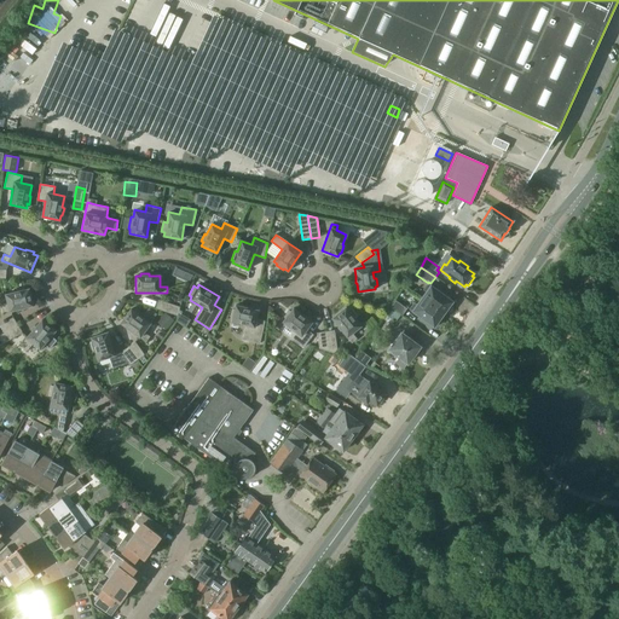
[(423,300),(445,316),(446,313),(449,314),(455,306),(452,305),(453,302),(445,296),(446,295),(440,290),(439,293),(429,285),(424,291),(428,294),(423,300)]
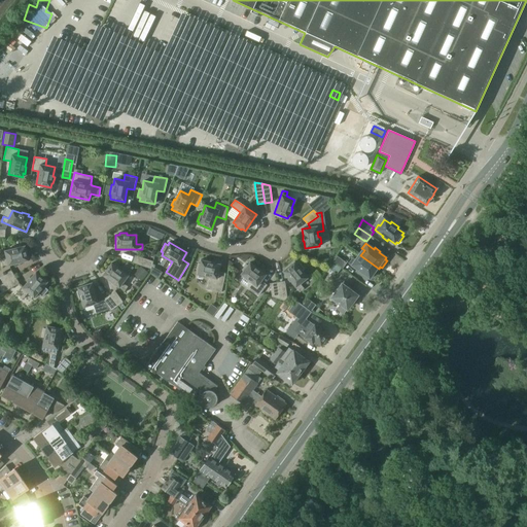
[(2,267),(28,260),(25,246),(21,247),(21,245),(13,247),(14,248),(4,250),(6,257),(0,259),(2,267)]
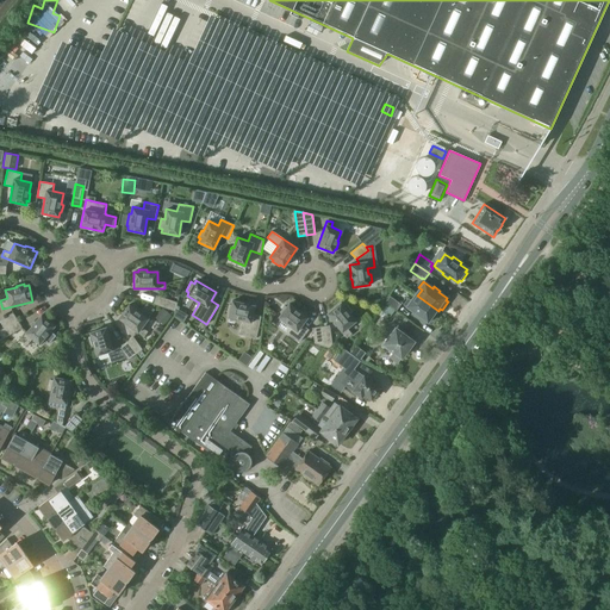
[(154,304),(174,311),(176,303),(156,296),(154,304)]
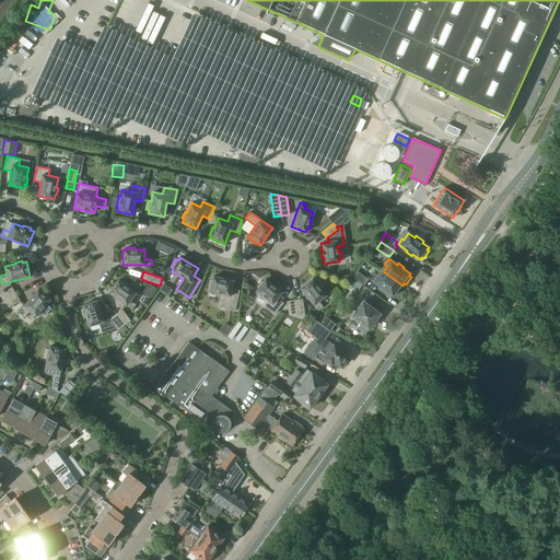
[(401,287),(403,286),(383,271),(378,278),(376,276),(372,281),(382,288),(380,290),(386,293),(387,292),(394,296),(396,294),(398,296),(404,289),(401,287)]
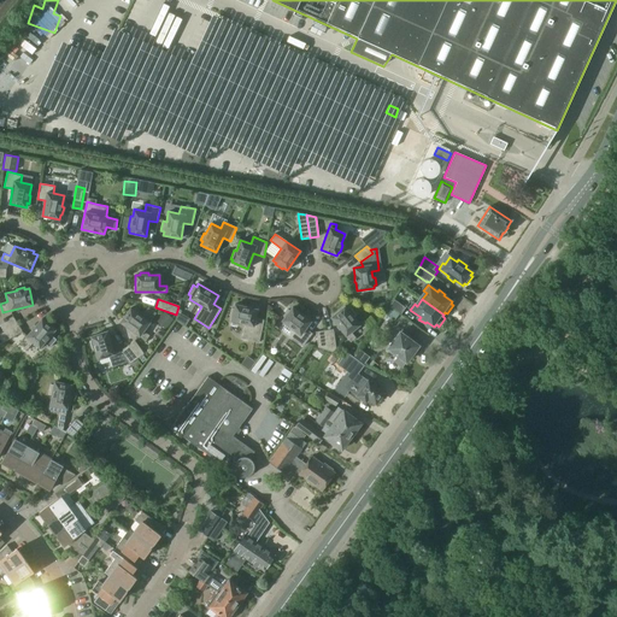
[(403,317),(407,310),(395,303),(391,309),(403,317)]
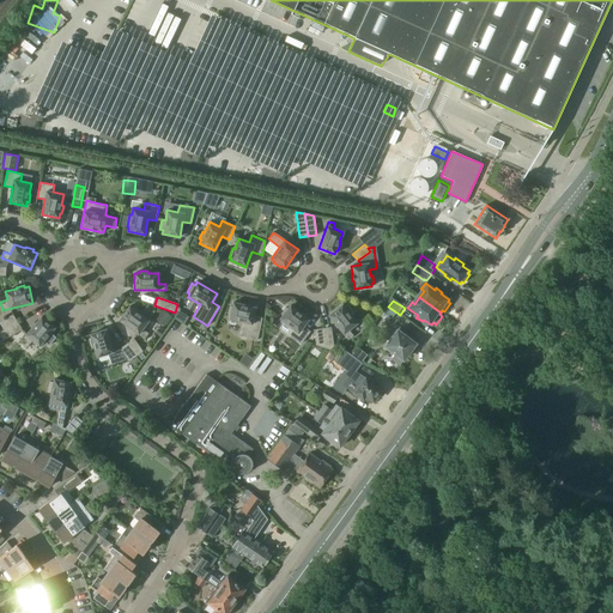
[(262,317),(254,316),(256,308),(234,302),(232,307),(230,307),(229,314),(230,314),(229,319),(243,322),(241,337),(256,340),(262,317)]
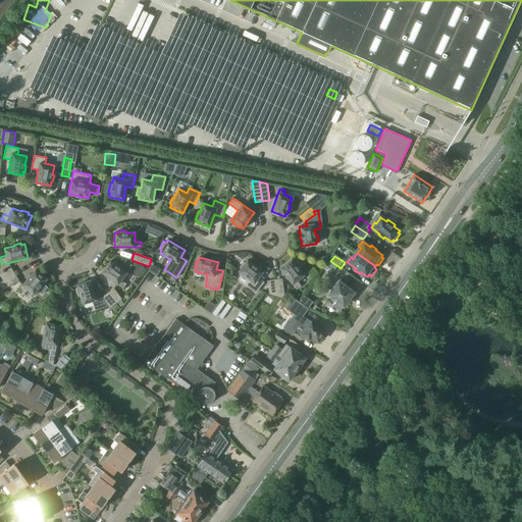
[(293,261),(292,259),(279,268),(297,289),(301,285),(297,280),(304,275),(299,268),(301,266),(296,260),(293,261)]
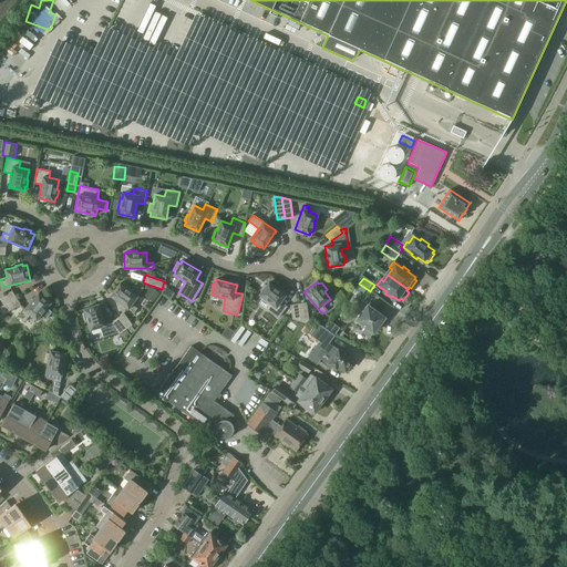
[(129,290),(130,288),(124,284),(123,286),(120,282),(110,296),(134,312),(137,308),(132,305),(137,296),(129,290)]
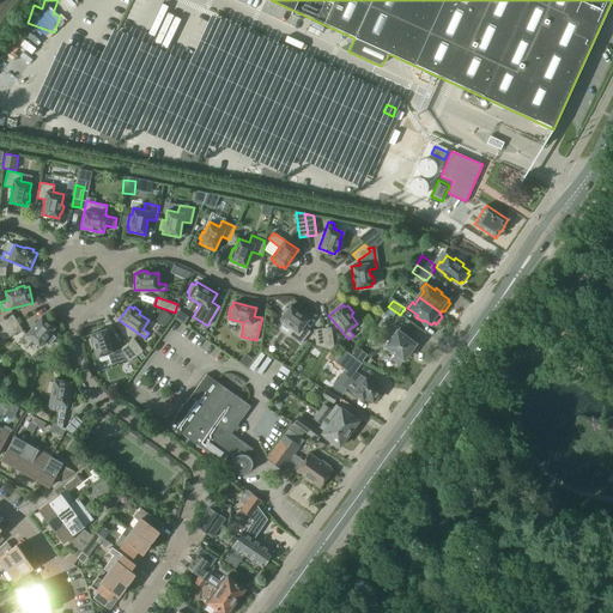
[(303,326),(309,319),(290,305),(287,309),(286,308),(281,314),(283,315),(280,319),(293,329),(289,334),(301,344),(310,332),(303,326)]
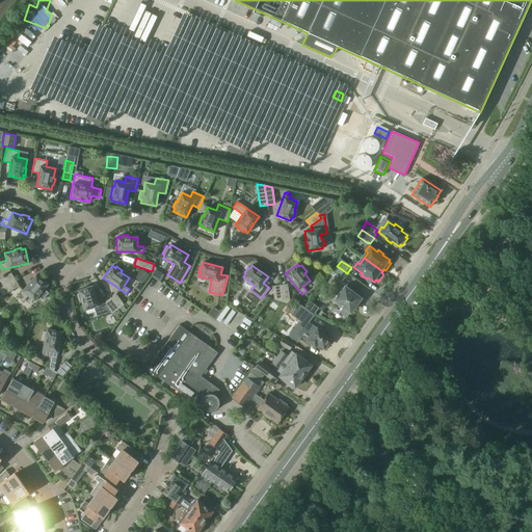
[(0,288),(16,280),(10,272),(0,278),(0,280),(3,286),(0,287),(0,288)]
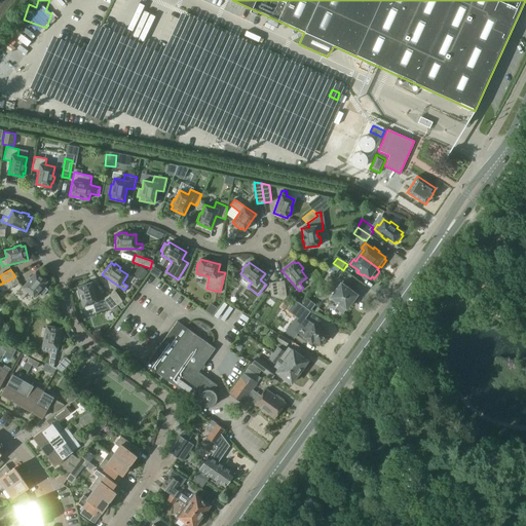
[(44,284),(47,280),(36,271),(16,294),(23,298),(28,292),(34,297),(40,289),(41,291),(45,285),(44,284)]
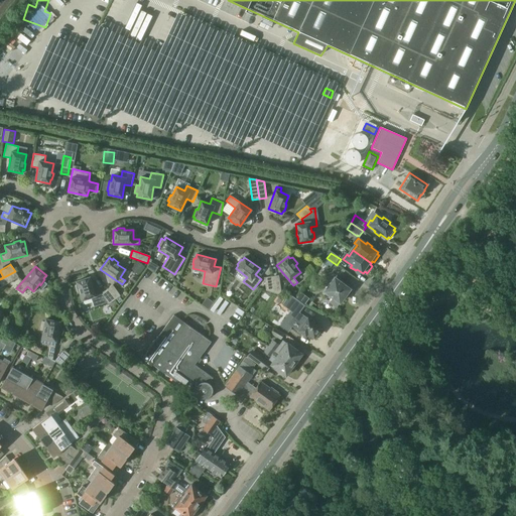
[(15,271),(0,279),(0,282),(2,286),(18,276),(15,271)]
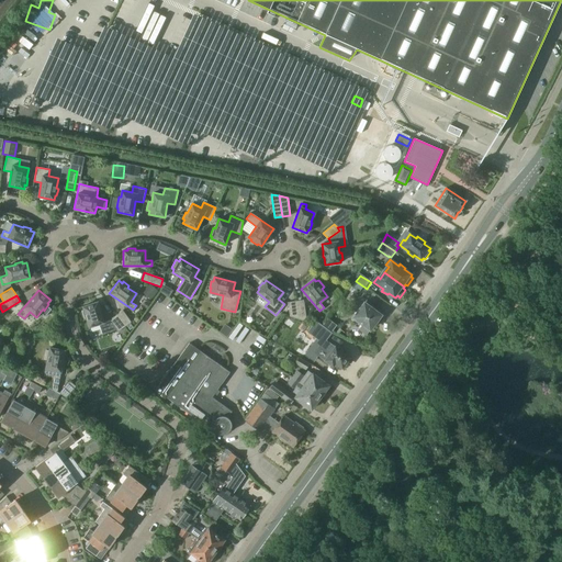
[(295,301),(299,318),(306,322),(303,300),(295,301)]
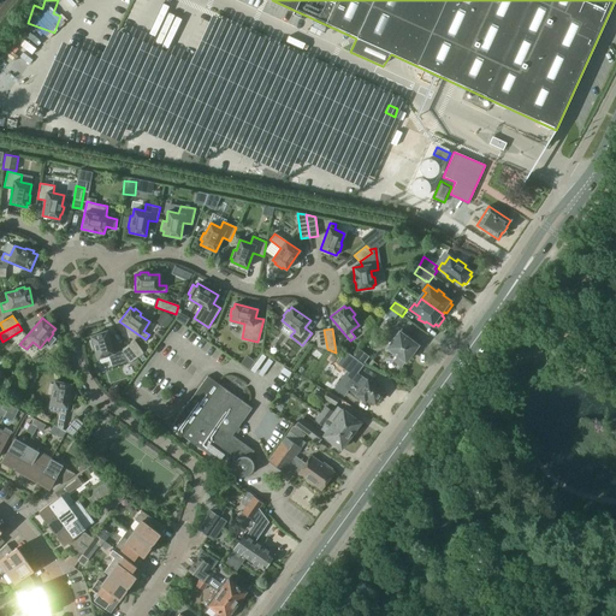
[(318,347),(327,349),(324,330),(315,331),(318,347)]
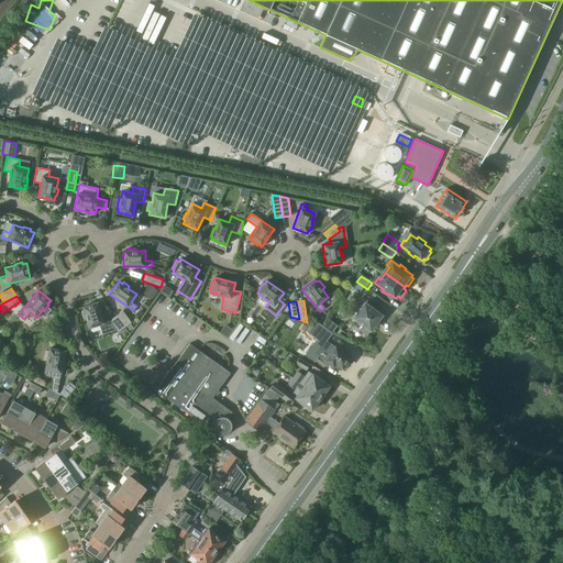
[(359,330),(366,335),(371,330),(382,316),(378,313),(381,311),(366,301),(354,318),(363,324),(359,330)]
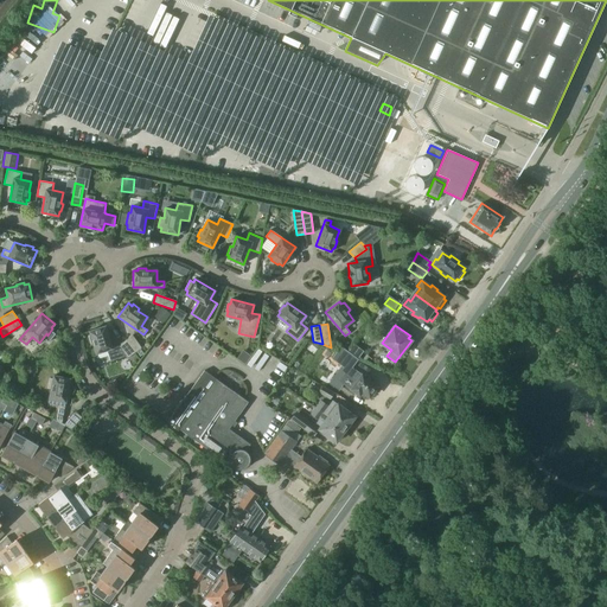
[(93,343),(96,353),(107,350),(109,357),(115,355),(106,326),(89,331),(90,336),(89,336),(91,344),(93,343)]
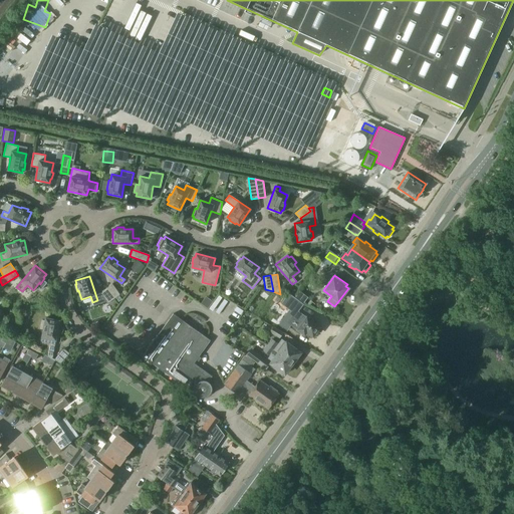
[(106,288),(113,298),(119,294),(112,284),(106,288)]
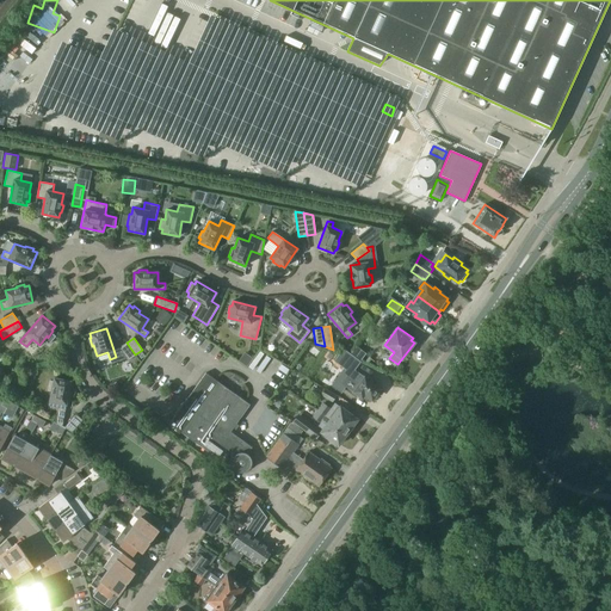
[(128,360),(135,355),(127,343),(119,347),(128,360)]
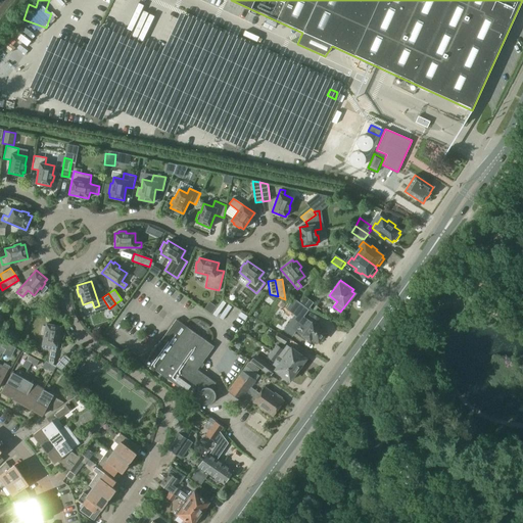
[(304,296),(299,303),(307,310),(313,302),(304,296)]
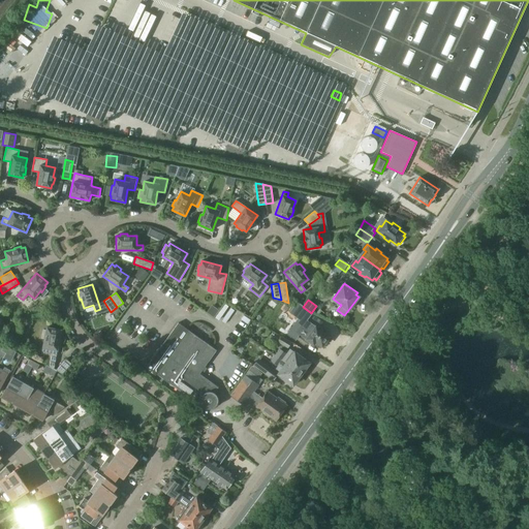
[(296,319),(296,320),(290,328),(313,344),(315,341),(321,345),(329,336),(306,319),(311,313),(303,307),(297,302),(289,312),(297,317),(296,319)]
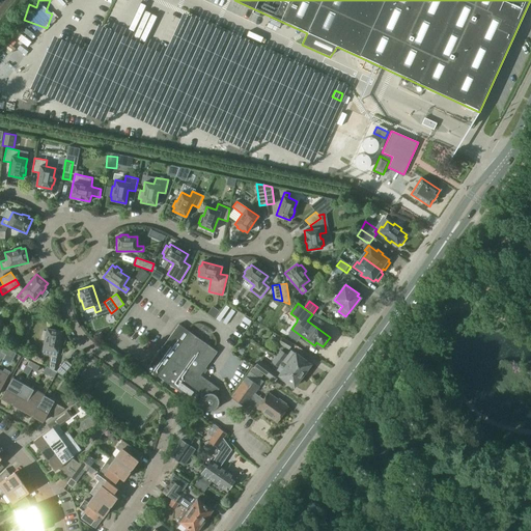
[(218,352),(179,324),(146,367),(204,410),(205,409),(207,410),(212,410),(215,409),(216,408),(217,407),(219,408),(220,407),(218,406),(218,404),(219,402),(219,399),(218,397),(217,396),(215,394),(219,389),(200,375),(218,352)]
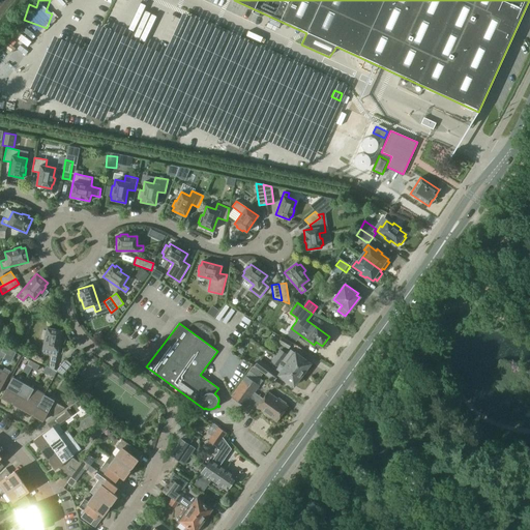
[(56,357),(61,330),(47,327),(47,330),(43,330),(41,339),(45,339),(42,348),(52,350),(51,356),(56,357)]
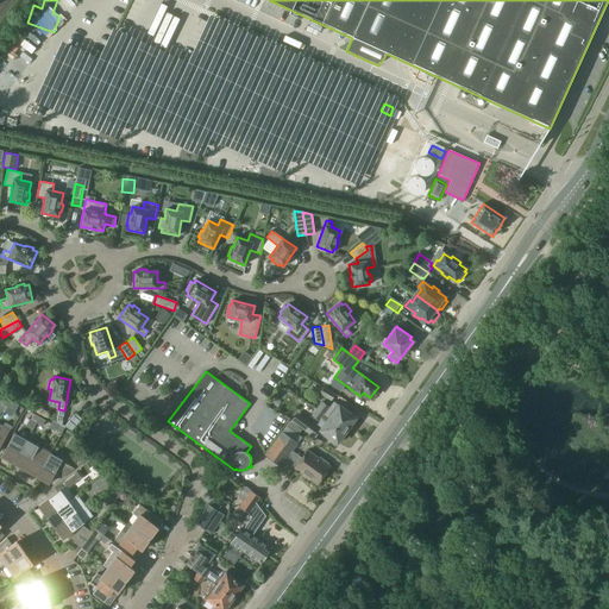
[(264,400),(269,390),(262,387),(257,395),(264,400)]
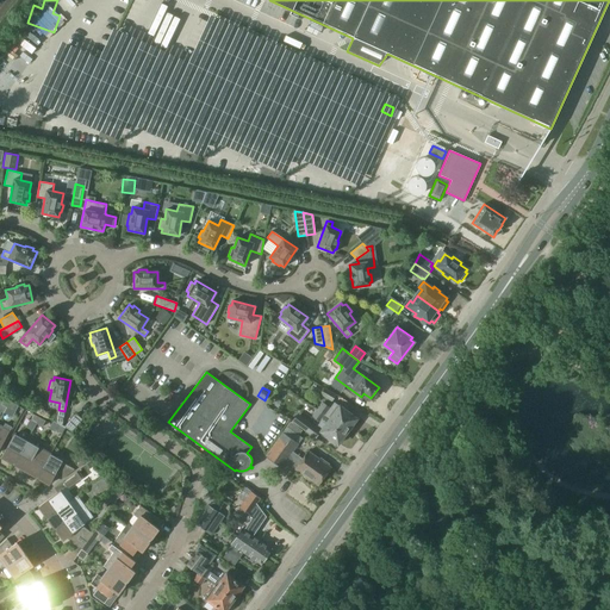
[(335,394),(324,387),(319,396),(330,402),(335,394)]
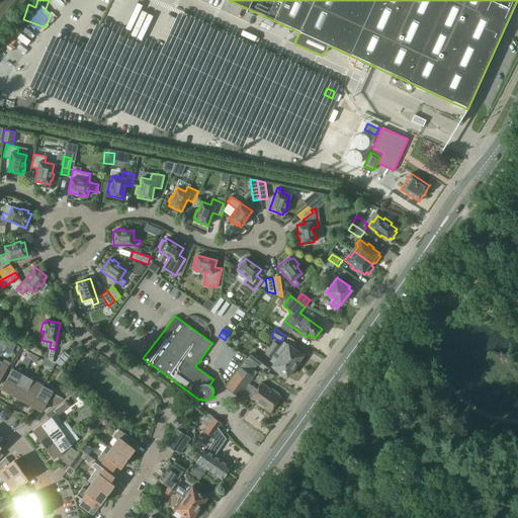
[(273,341),(269,347),(275,352),(280,355),(294,366),(303,355),(287,345),(283,351),(278,348),(280,346),(273,341)]
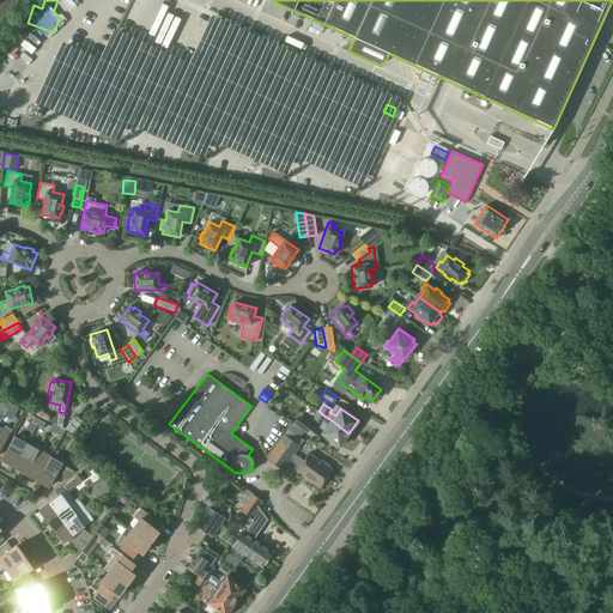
[(340,445),(349,434),(332,420),(326,417),(319,411),(313,418),(321,424),(322,422),(328,426),(322,434),(323,434),(323,437),(327,439),(331,439),(340,445)]
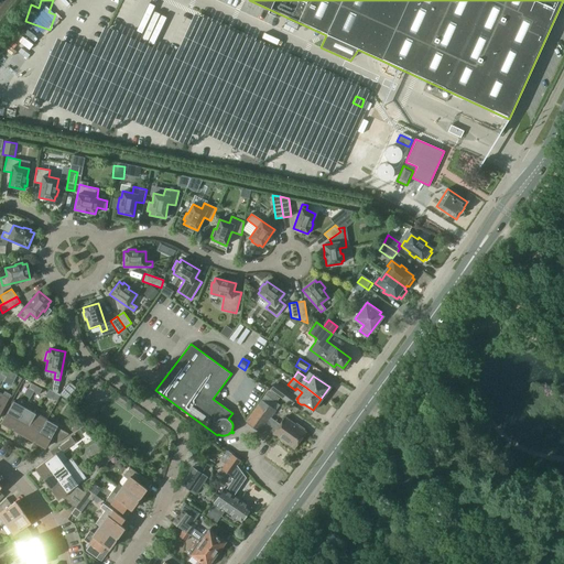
[(69,382),(60,394),(66,399),(76,388),(69,382)]
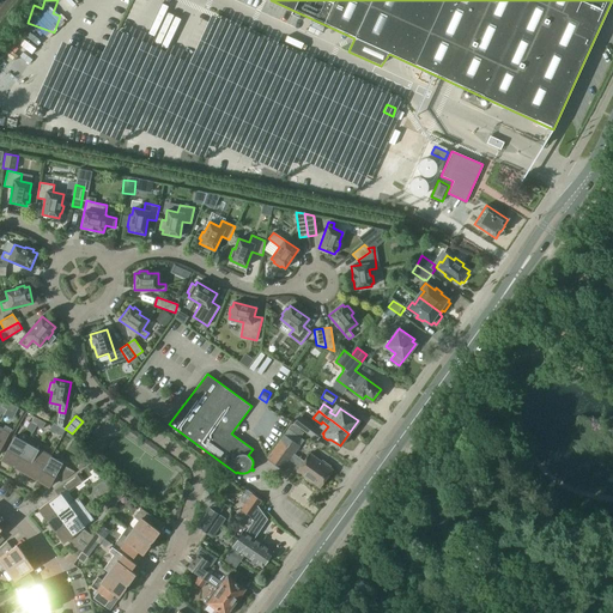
[(23,428),(30,431),(32,425),(25,422),(23,428)]
